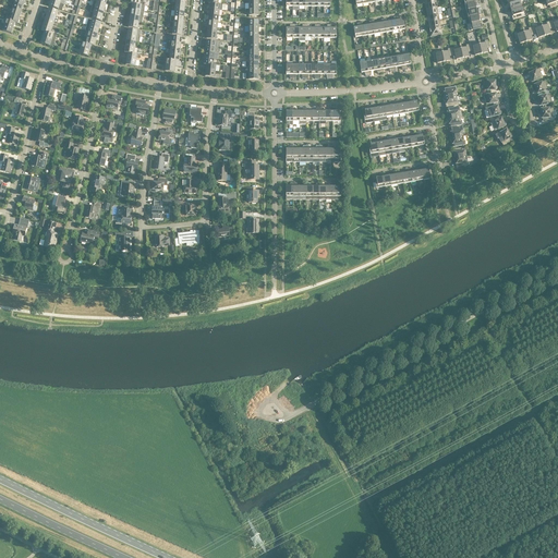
[(518,2),(517,0),(512,0),(507,1),(508,5),(509,4),(511,11),(522,8),(520,1),(518,2)]
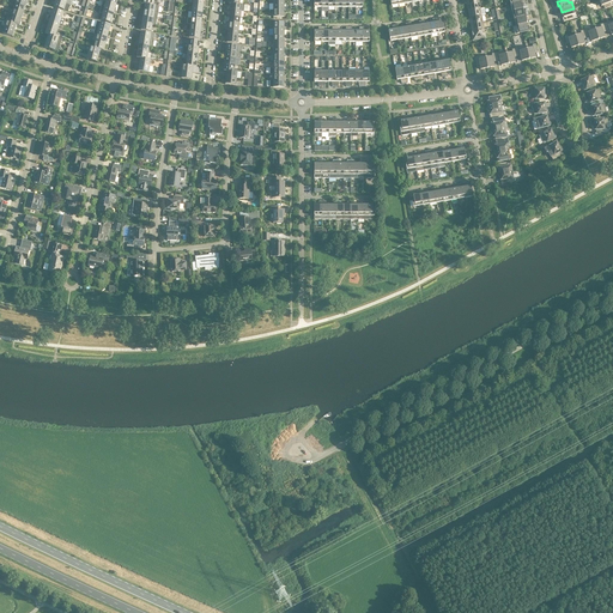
[(66,4),(56,1),(54,7),(64,11),(66,4)]
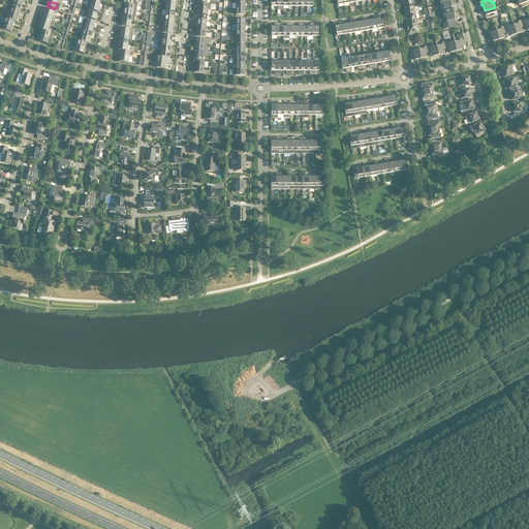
[(89,1),(87,6),(99,9),(100,4),(92,1),(89,1)]
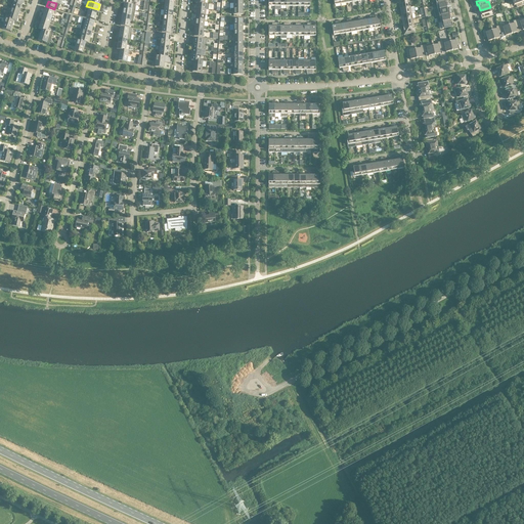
[(447,4),(446,1),(436,4),(438,10),(446,8),(446,5),(447,4)]
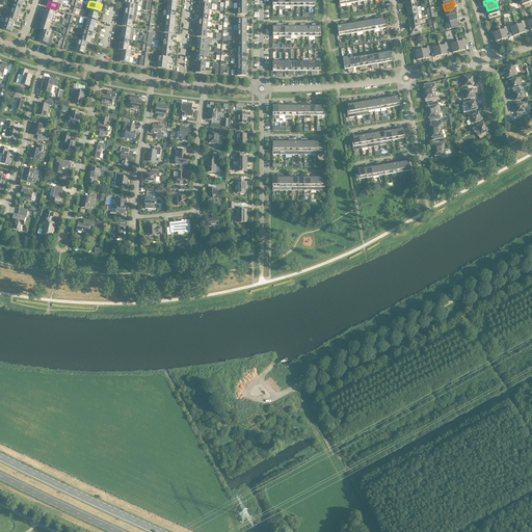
[(100,9),(87,6),(86,11),(98,15),(100,9)]
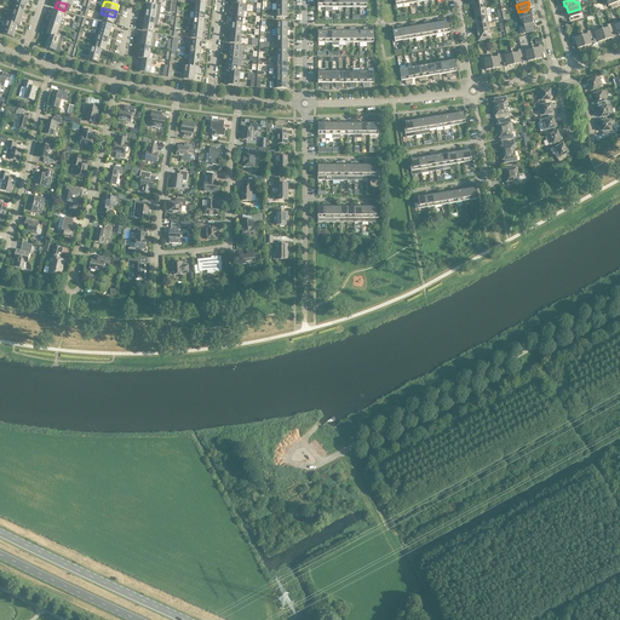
[(64,12),(55,9),(52,16),(62,18),(64,12)]
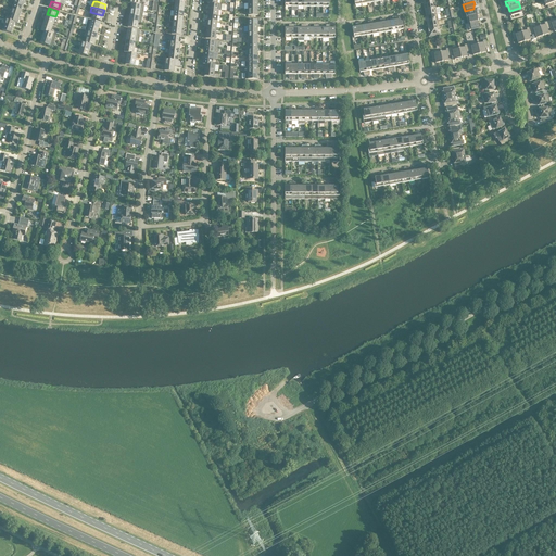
[(521,13),(520,8),(509,11),(510,16),(509,16),(510,20),(520,17),(519,14),(521,13)]
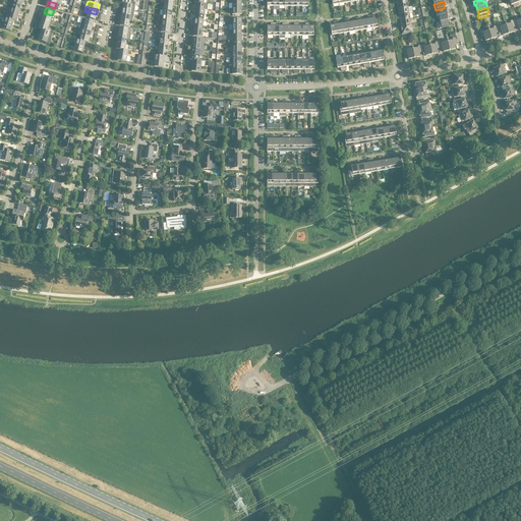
[(445,11),(444,8),(436,10),(437,16),(447,14),(447,10),(445,11)]
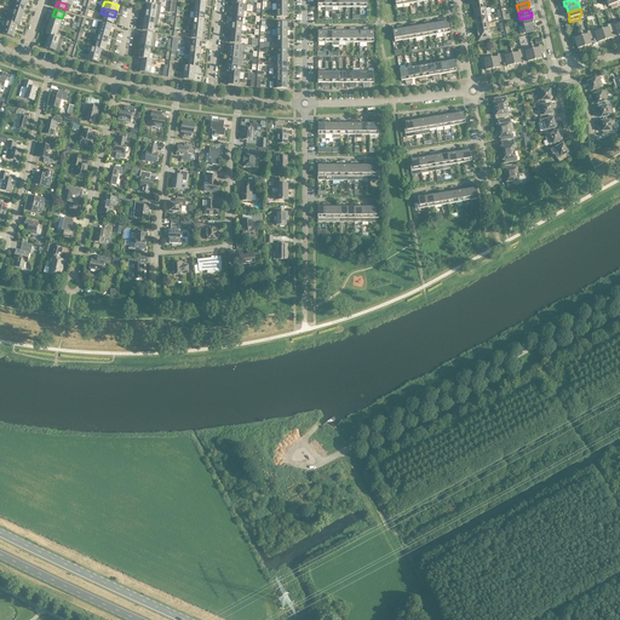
[(114,17),(101,13),(98,19),(113,23),(114,17)]
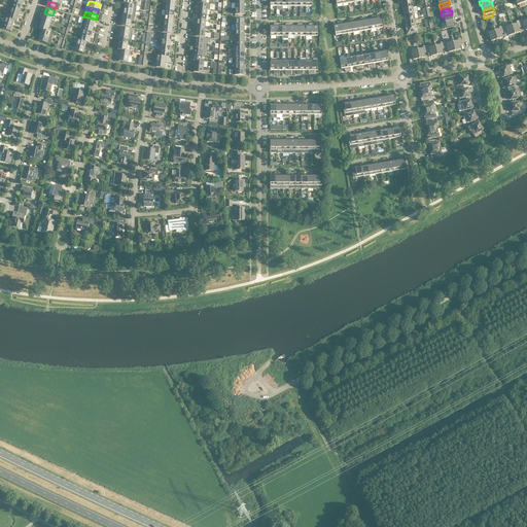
[(10,13),(8,19),(14,21),(16,22),(19,16),(10,13)]
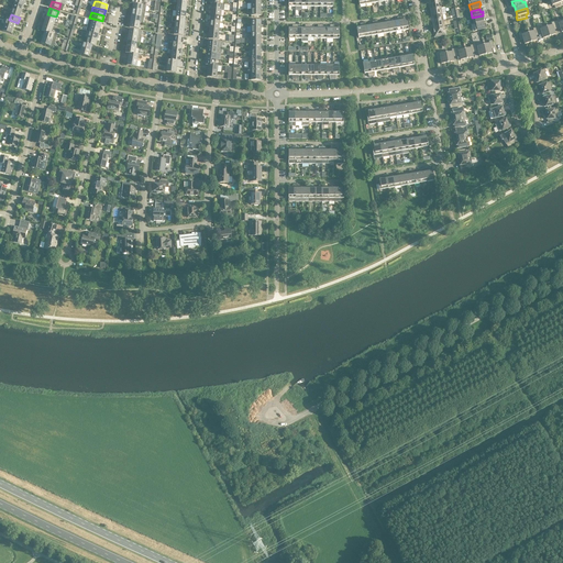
[(59,18),(56,17),(47,14),(45,20),(55,22),(57,23),(59,18)]
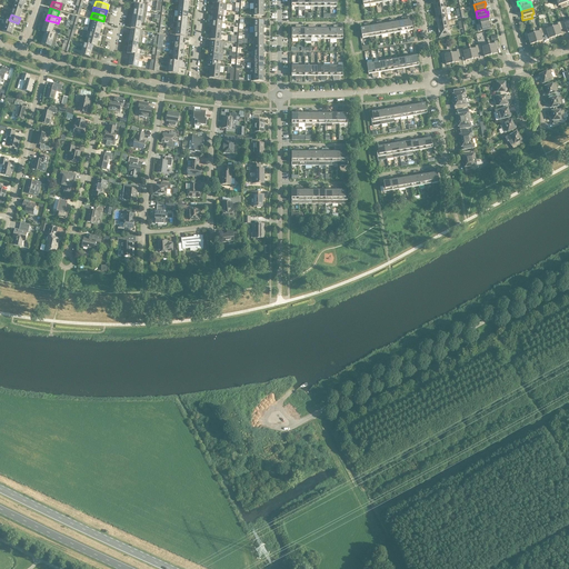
[(489,19),(488,16),(477,18),(479,25),(488,22),(488,19),(489,19)]
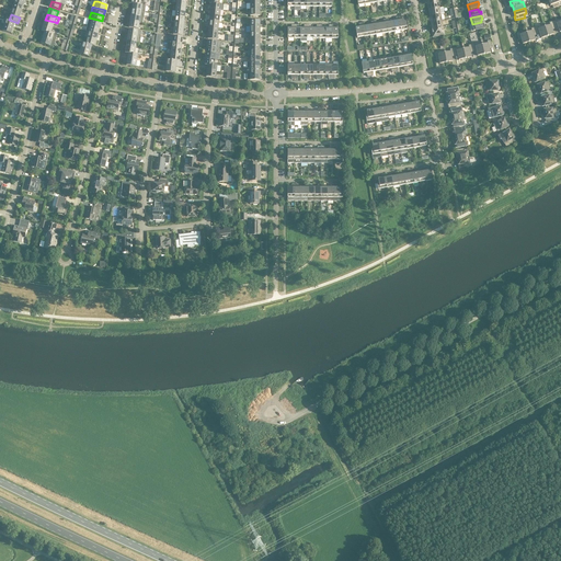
[(7,19),(4,25),(13,27),(15,22),(9,20),(7,19)]
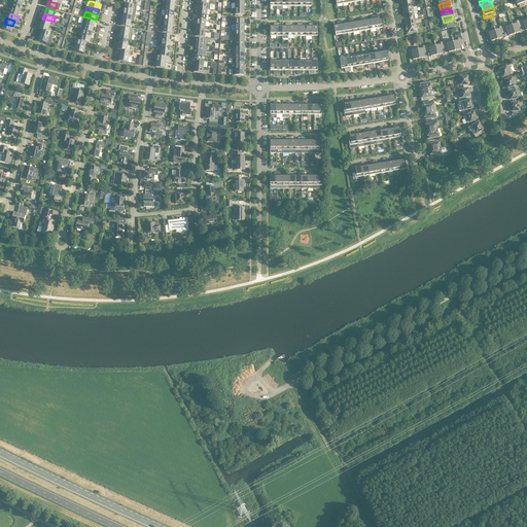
[(83,19),(81,24),(94,27),(95,22),(83,19)]
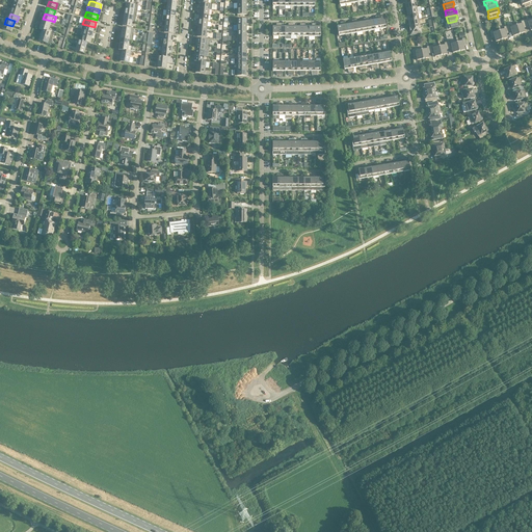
[(457,24),(456,21),(448,23),(449,29),(459,27),(459,24),(457,24)]
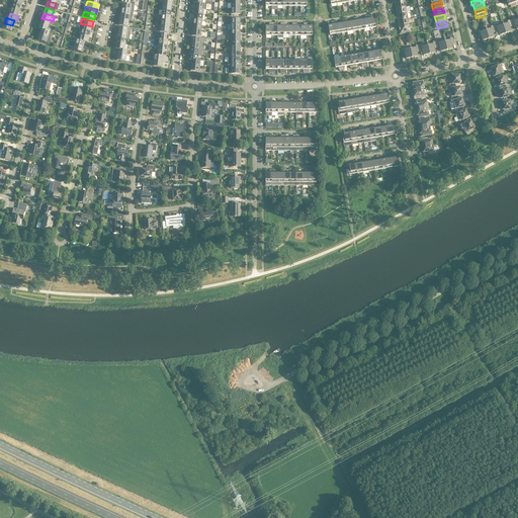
[(512,25),(510,20),(507,21),(508,23),(503,25),(505,33),(511,31),(509,26),(512,25)]
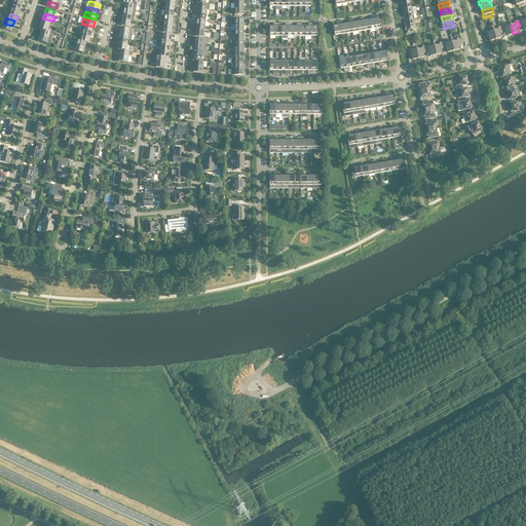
[(12,26),(4,24),(2,29),(10,32),(12,26)]
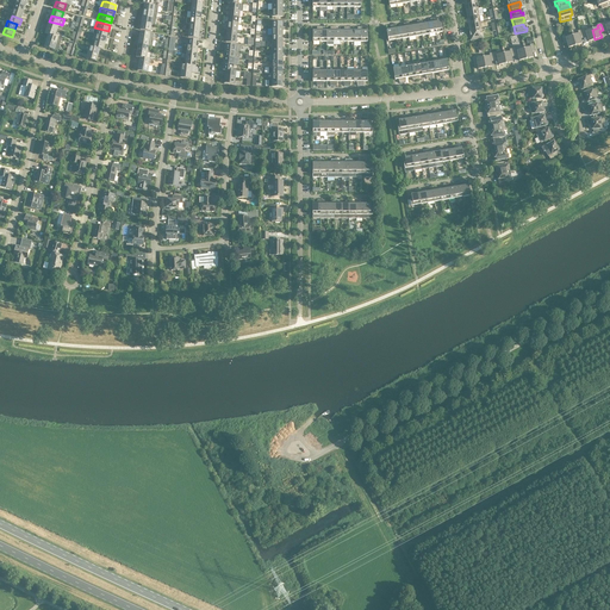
[(109,31),(94,27),(93,33),(97,35),(106,38),(109,31)]
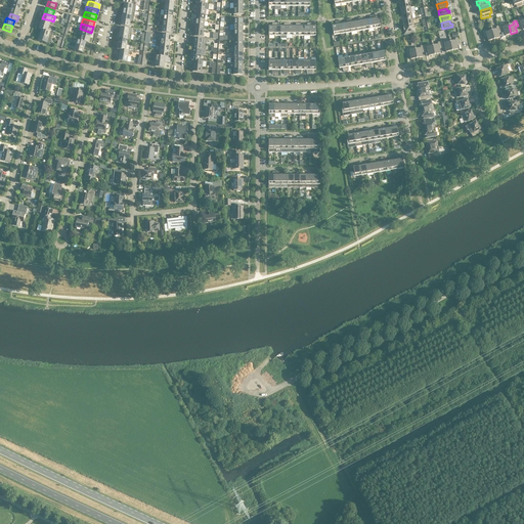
[(415,33),(413,25),(403,27),(404,35),(415,33)]
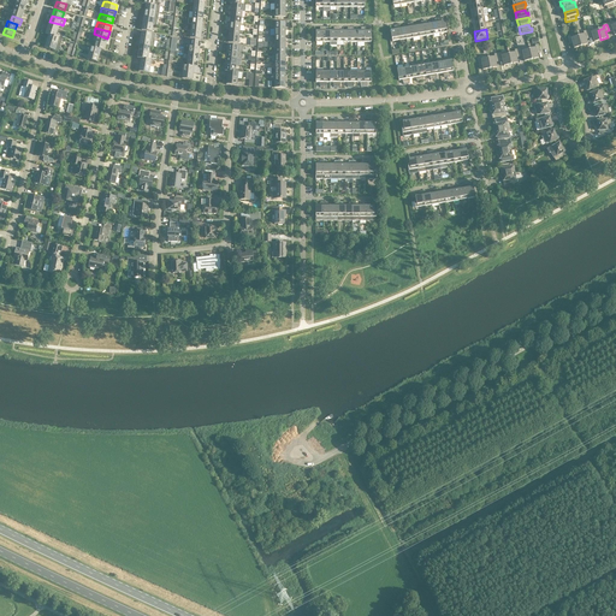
[(591,29),(587,30),(588,37),(592,36),(594,42),(600,40),(598,30),(591,31),(591,29)]
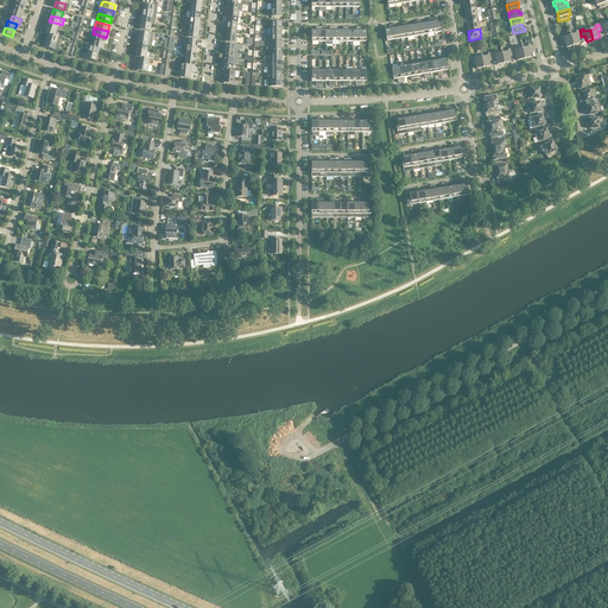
[(581,37),(580,30),(576,31),(576,33),(570,36),(574,46),(580,44),(578,38),(581,37)]
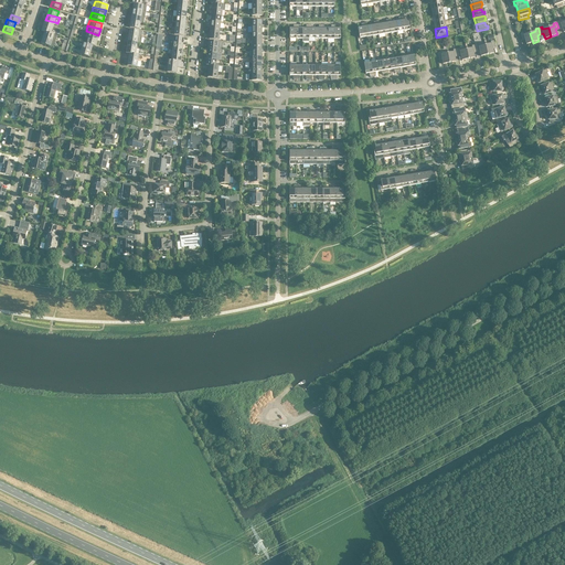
[(45,32),(43,38),(52,41),(55,42),(57,36),(54,35),(51,34),(45,32)]
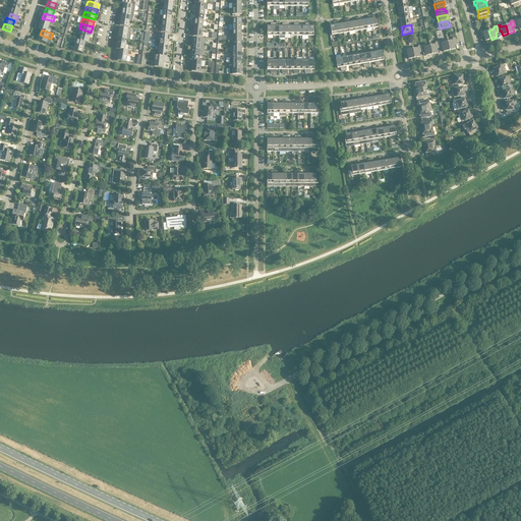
[(485,41),(491,40),(488,31),(483,33),(482,30),(479,31),(481,37),(483,36),(485,41)]
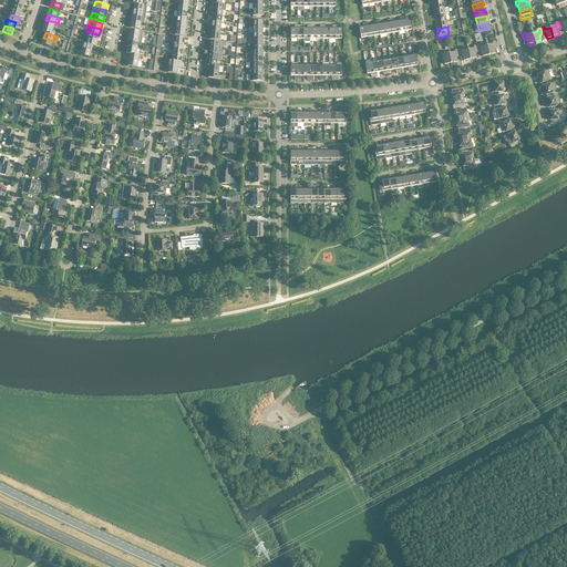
[(52,41),(43,38),(41,43),(51,47),(52,41)]
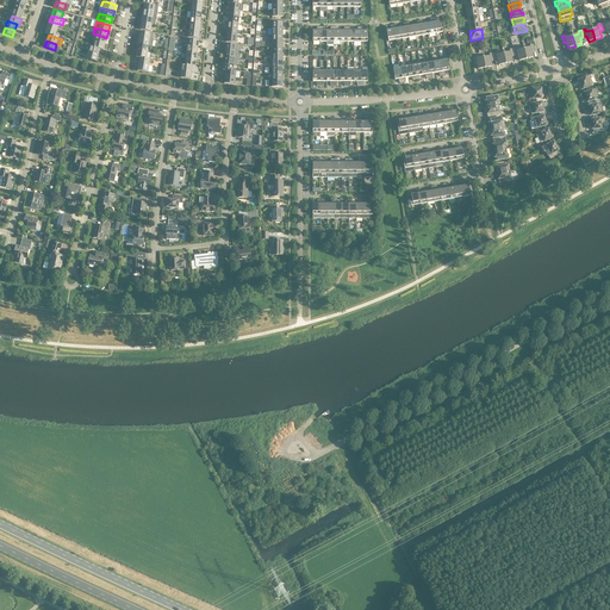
[(530,48),(523,49),(527,60),(533,57),(531,51),(535,50),(533,44),(529,44),(530,48)]
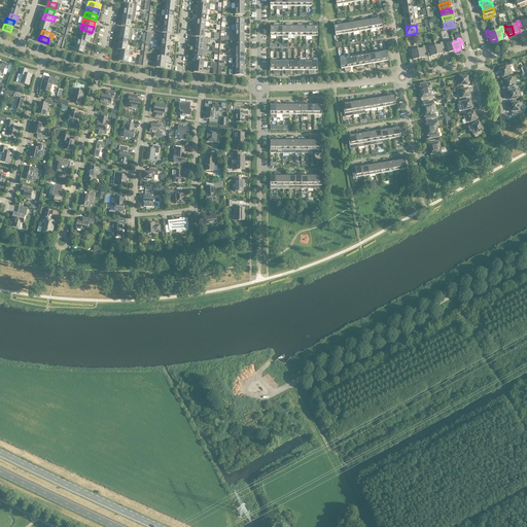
[(446,41),(443,42),(445,48),(447,47),(449,53),(455,51),(452,42),(447,43),(446,41)]
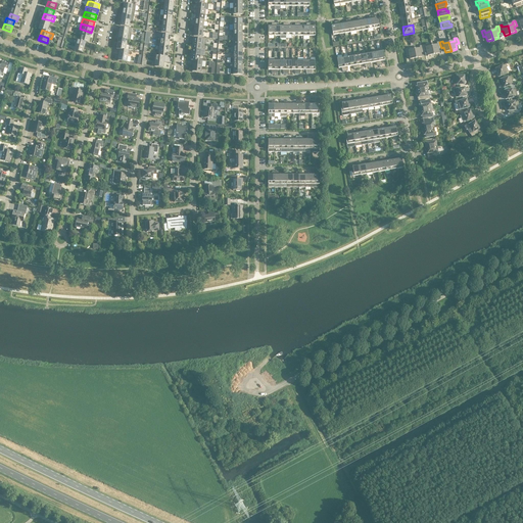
[(441,48),(439,42),(436,42),(437,45),(431,46),(433,55),(439,53),(438,48),(441,48)]
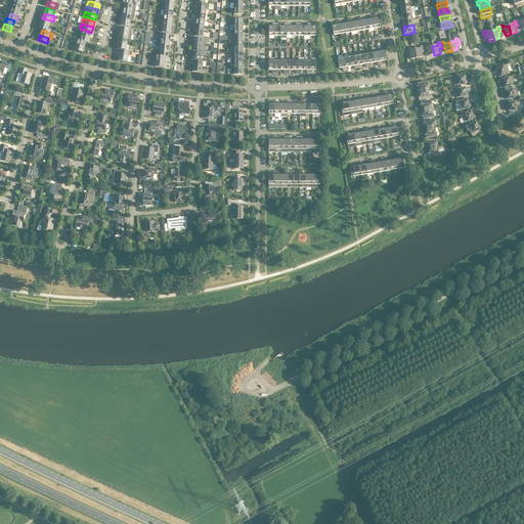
[(425,51),(423,45),(420,46),(421,48),(415,49),(417,58),(423,57),(422,52),(425,51)]
